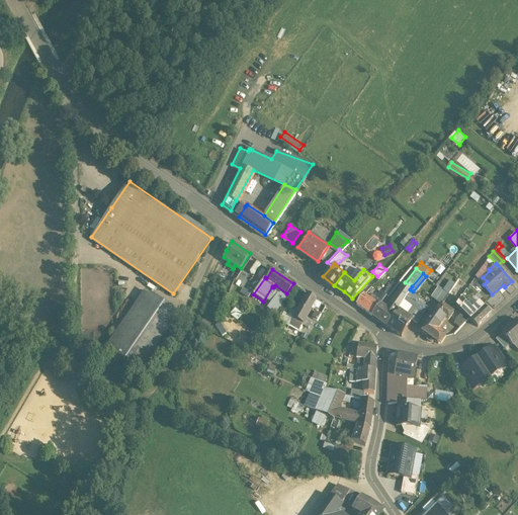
[(455,281),(449,277),(442,287),(438,283),(430,295),(441,302),(455,281)]
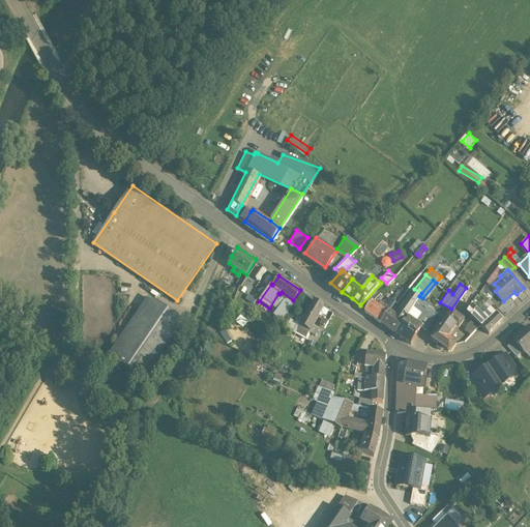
[(384,303),(382,306),(387,310),(388,309),(394,299),(396,300),(406,289),(402,286),(393,297),(390,295),(384,303)]
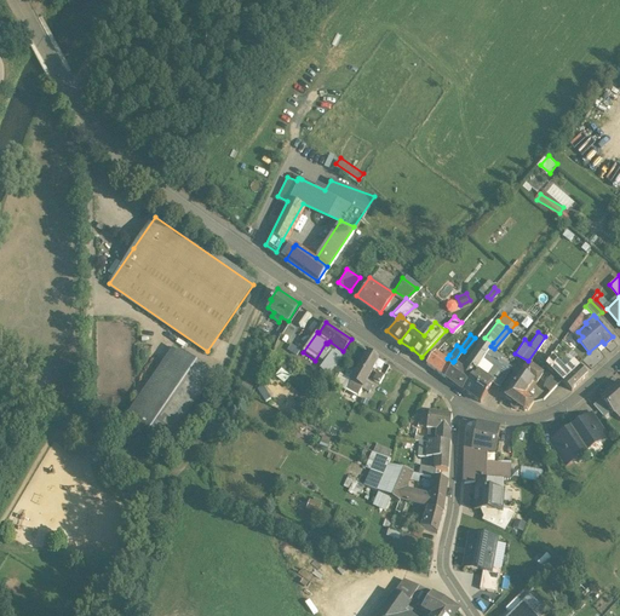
[(484,338),(475,350),(483,356),(491,346),(493,343),(484,338)]
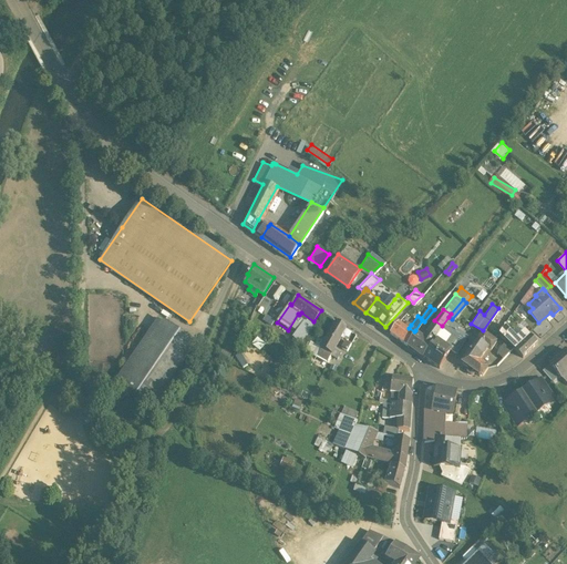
[(523,319),(514,310),(509,316),(518,324),(523,319)]
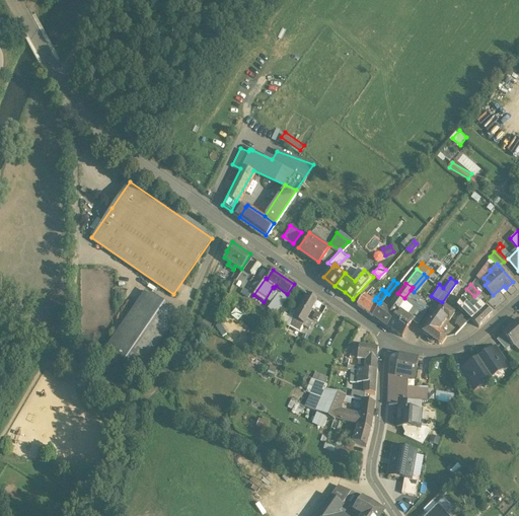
[(414,292),(411,290),(404,298),(404,299),(412,303),(411,305),(417,310),(418,308),(421,304),(417,301),(419,298),(420,296),(414,292)]
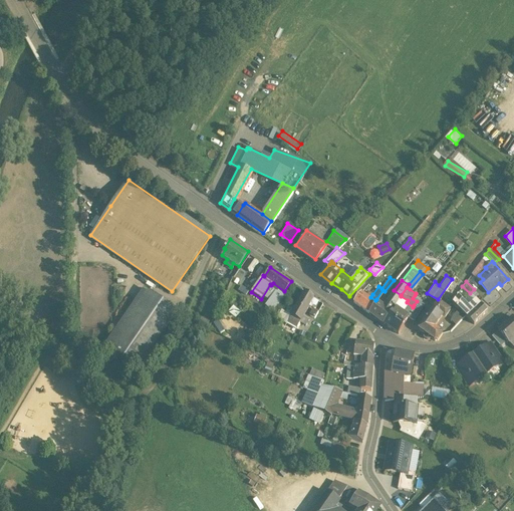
[(367,291),(366,293),(360,289),(353,299),(368,310),(375,300),(370,297),(372,294),(367,291)]
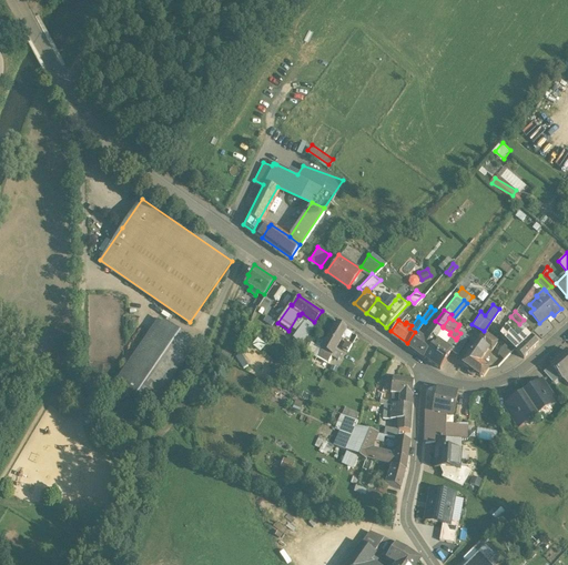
[(164,321),(120,384),(151,406),(195,342),(164,321)]
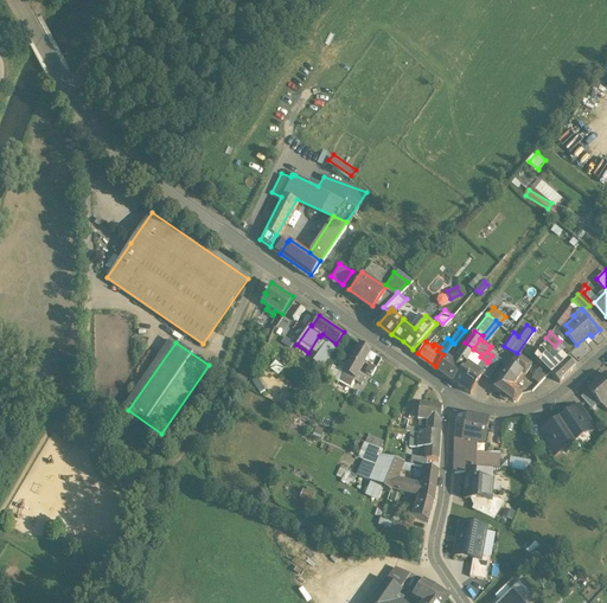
[(360,342),(343,371),(353,377),(360,382),(365,374),(358,371),(370,348),(360,342)]
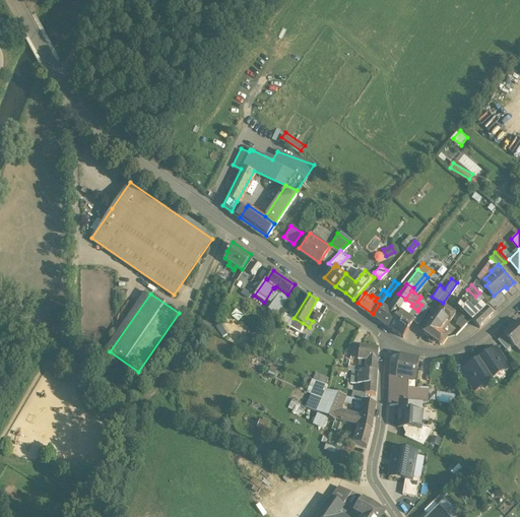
[(398,294),(391,304),(388,308),(381,303),(380,304),(373,314),(388,324),(399,308),(405,300),(405,299),(398,294)]
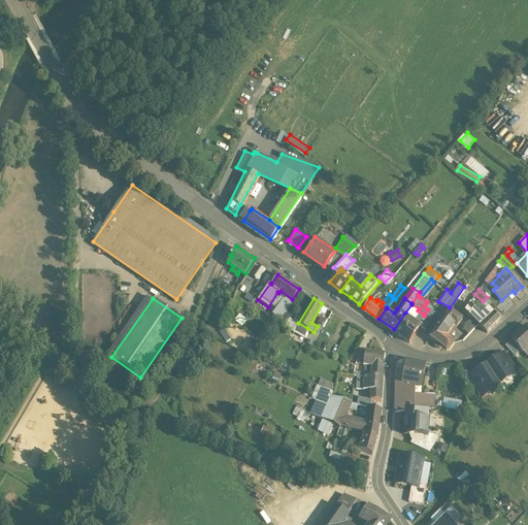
[(278,300),(276,303),(271,310),(282,317),(289,306),(283,302),(278,300)]
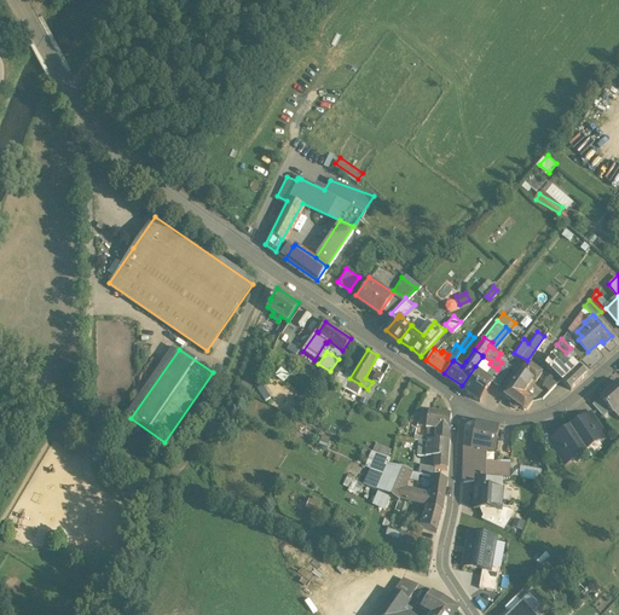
[(568,353),(559,363),(550,354),(545,363),(553,371),(562,381),(571,387),(586,372),(568,353)]
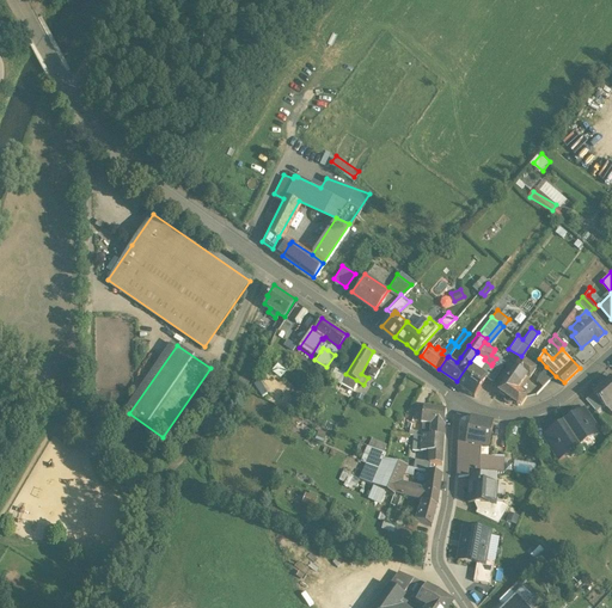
[(505,360),(494,351),(491,355),(496,358),(493,363),(500,368),(505,360)]
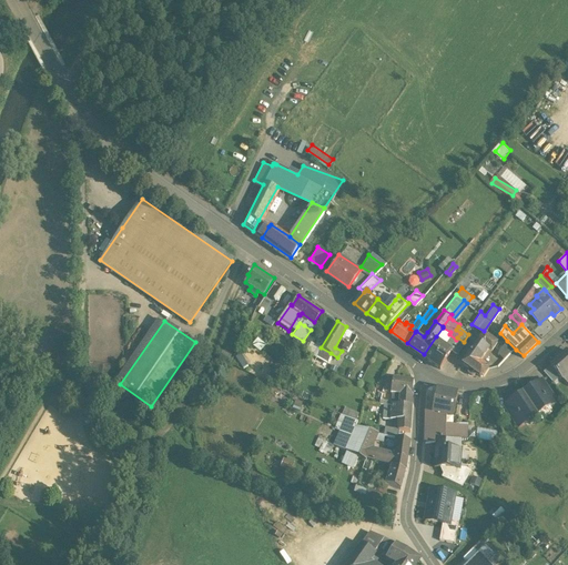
[(450,332),(443,328),(436,336),(438,339),(439,338),(445,341),(449,334),(450,332)]
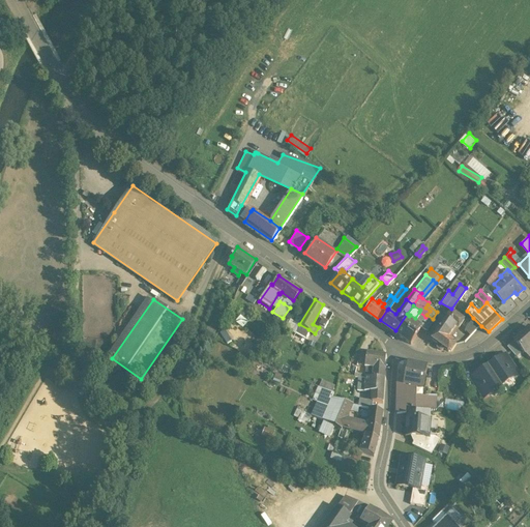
[(455,312),(451,309),(432,337),(437,341),(437,345),(440,347),(444,346),(447,348),(448,349),(450,348),(451,348),(455,342),(450,338),(451,334),(449,332),(455,323),(459,325),(461,321),(464,317),(455,312)]
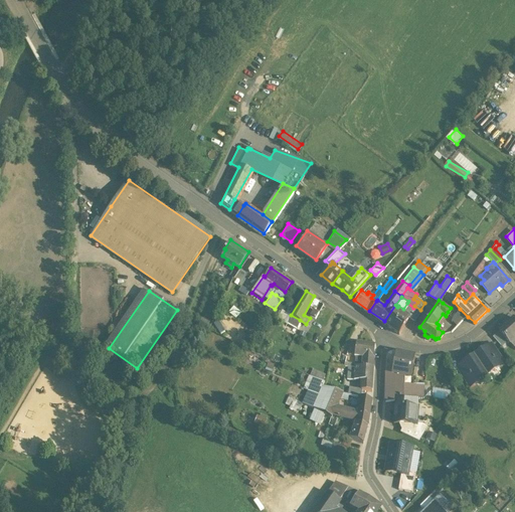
[(460,309),(454,302),(451,308),(448,312),(453,316),(460,309)]
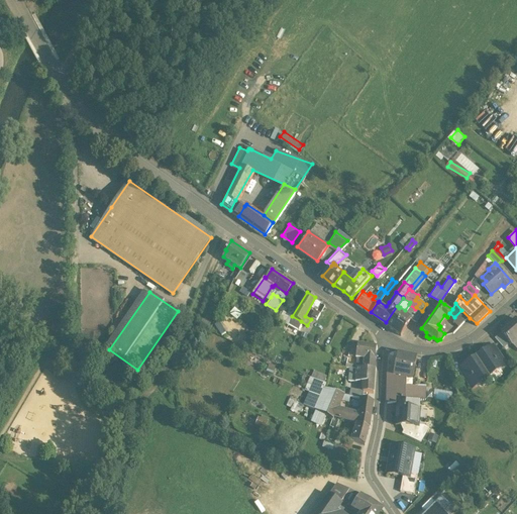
[(399,308),(397,306),(386,322),(400,332),(411,316),(415,309),(409,304),(405,310),(400,307),(399,308)]
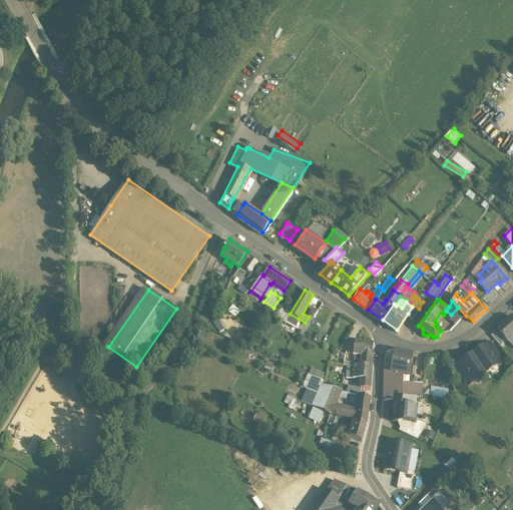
[(412,307),(408,314),(413,317),(419,309),(413,305),(412,307)]
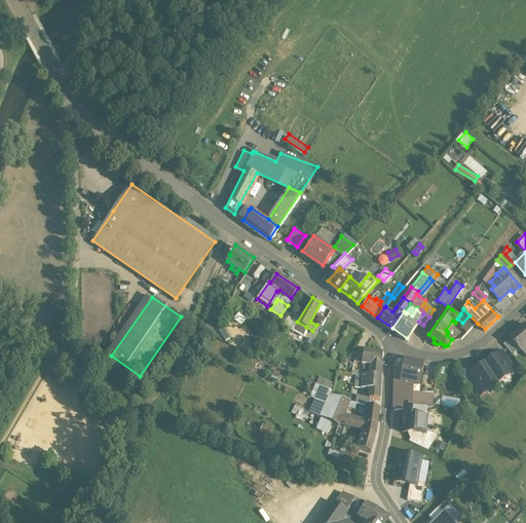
[(326,316),(321,313),(316,321),(322,324),(326,316)]
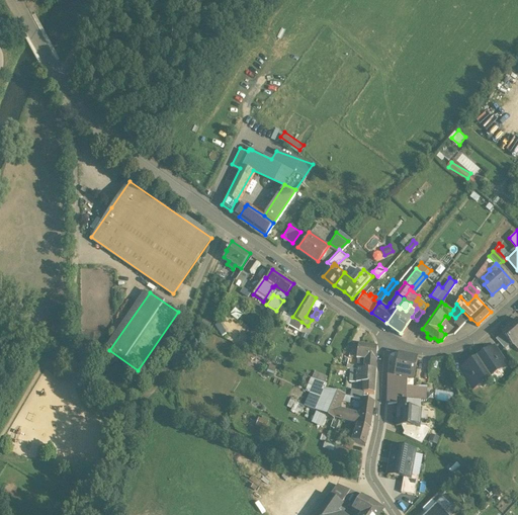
[(470,319),(462,311),(455,318),(453,321),(461,328),(470,319)]
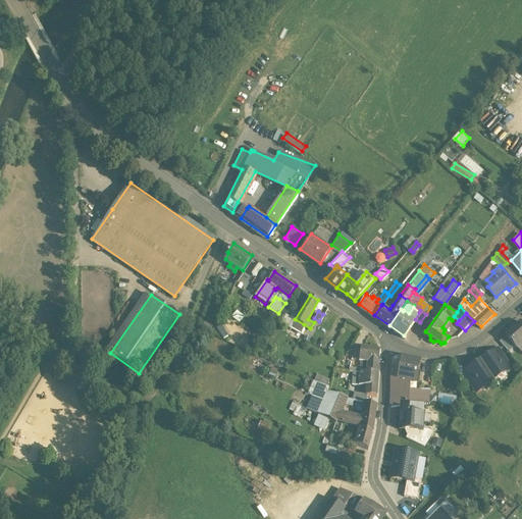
[(304,324),(295,319),(293,317),(288,325),(300,331),(304,324)]
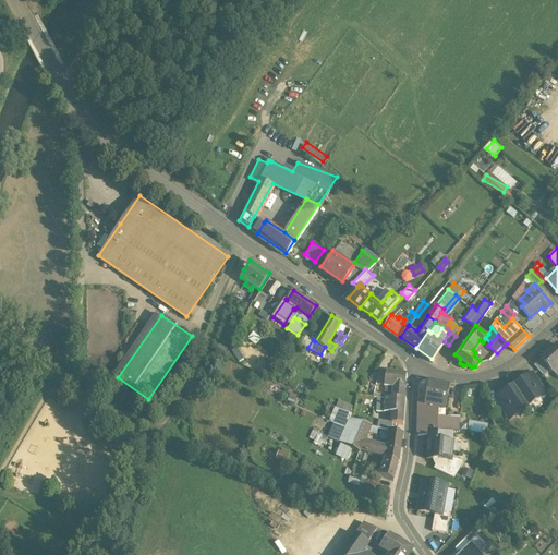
[(557,344),(557,342),(541,357),(549,368),(552,370),(557,376),(557,344)]
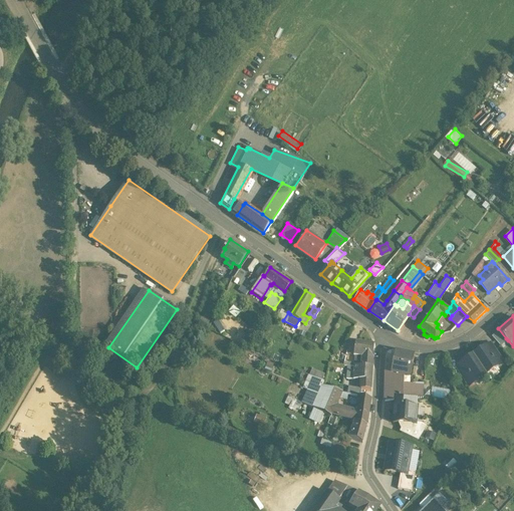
[(209,321),(201,317),(199,323),(206,327),(209,321)]
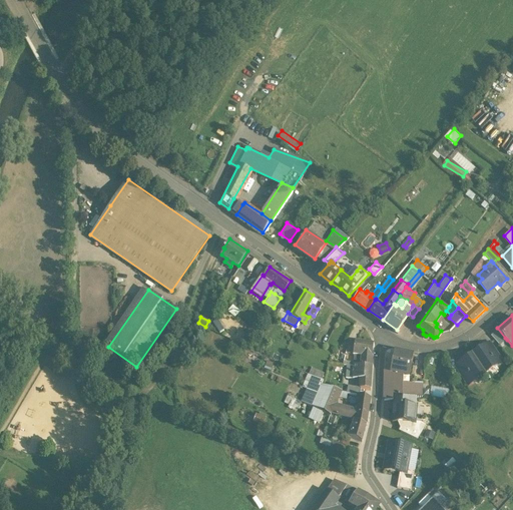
[(497,328),(491,333),(499,343),(505,338),(497,328)]
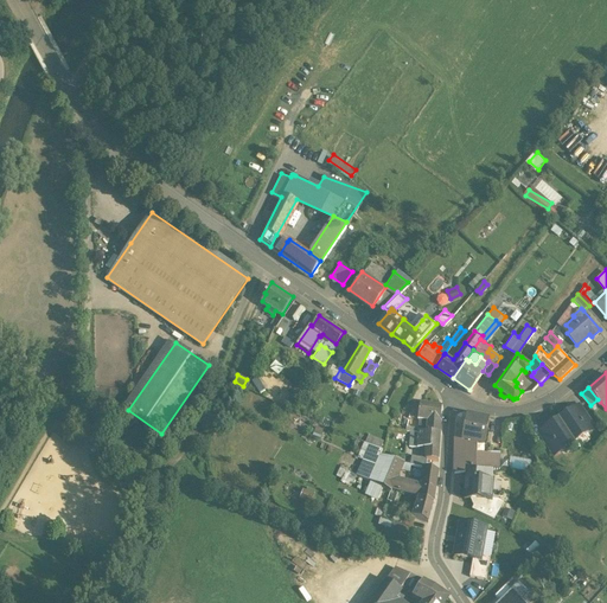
[(420,401),(411,399),(409,412),(417,414),(420,401)]
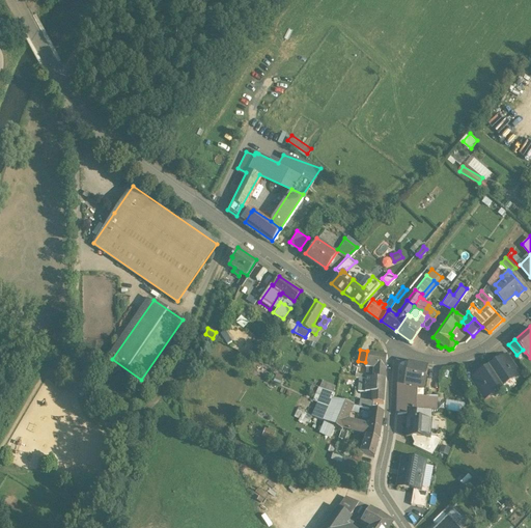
[(268,351),(262,359),(271,363),(275,356),(268,351)]
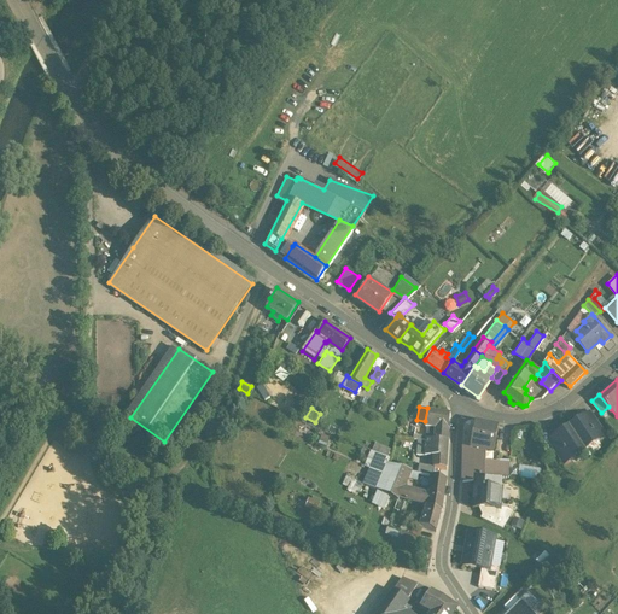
[(449,410),(427,408),(425,421),(425,424),(435,425),(433,437),(448,438),(449,410)]
